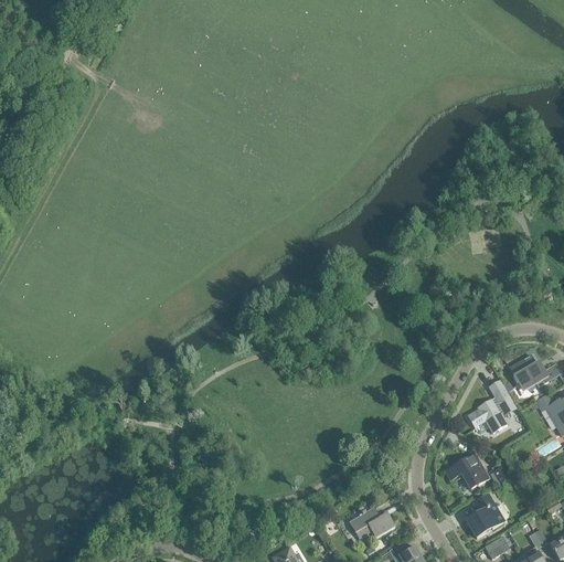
[(513,374),(512,375),(515,382),(520,380),(524,385),(533,380),(538,386),(561,372),(554,362),(543,369),(538,360),(534,362),(530,353),(508,367),(513,374)]
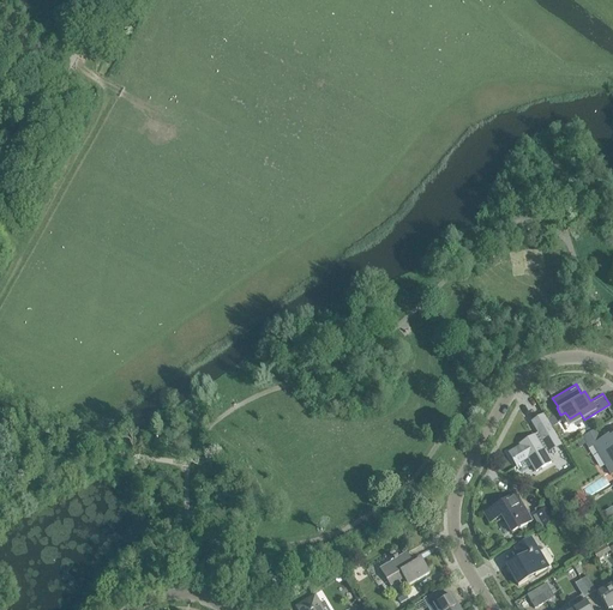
[(517,466),(518,465),(516,461),(527,454),(535,469),(551,459),(544,448),(546,447),(548,451),(548,450),(560,442),(560,444),(562,442),(542,411),(541,411),(542,412),(530,420),(529,418),(536,430),(518,441),(520,444),(508,451),(517,466)]
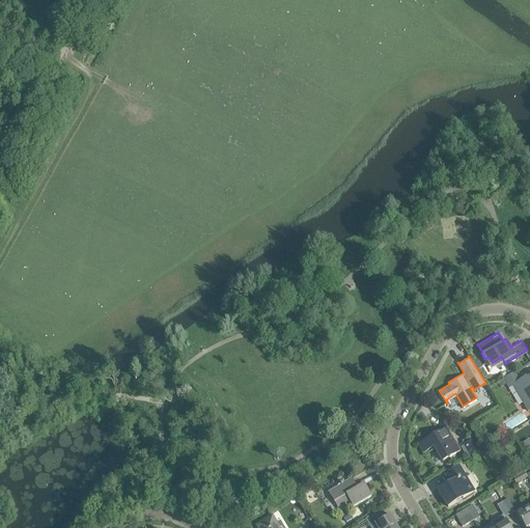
[(525,374),(519,379),(512,369),(502,377),(507,386),(511,383),(527,409),(529,406),(529,373),(526,377),(525,374)]
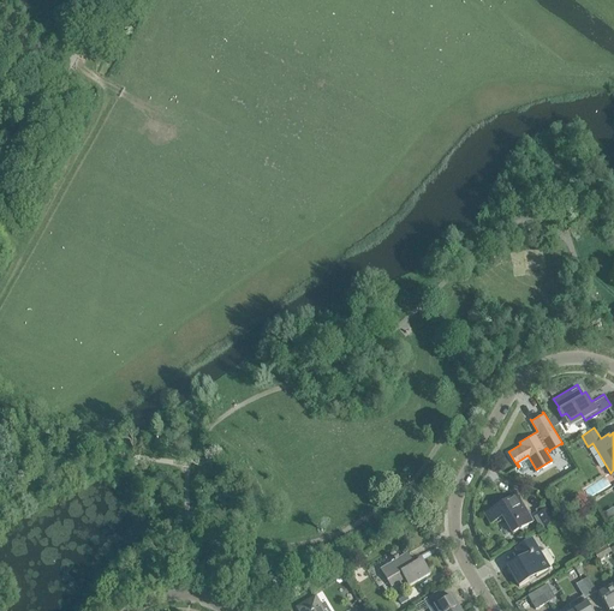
[(531,519),(516,492),(483,511),(489,521),(501,514),(512,531),(531,519)]
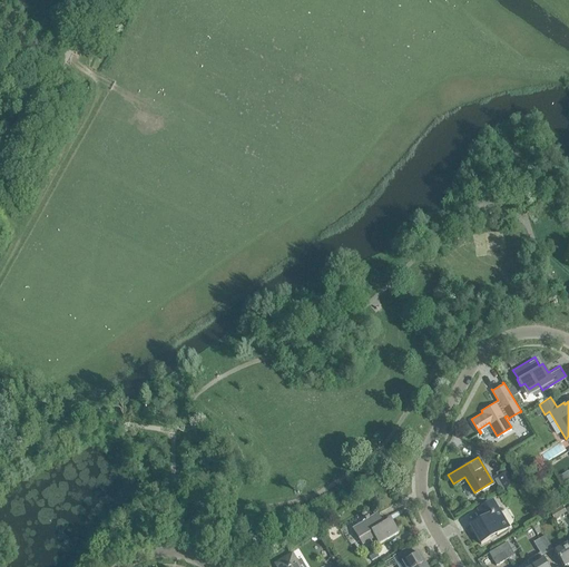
[(506,470),(496,476),(503,487),(512,481),(506,470)]
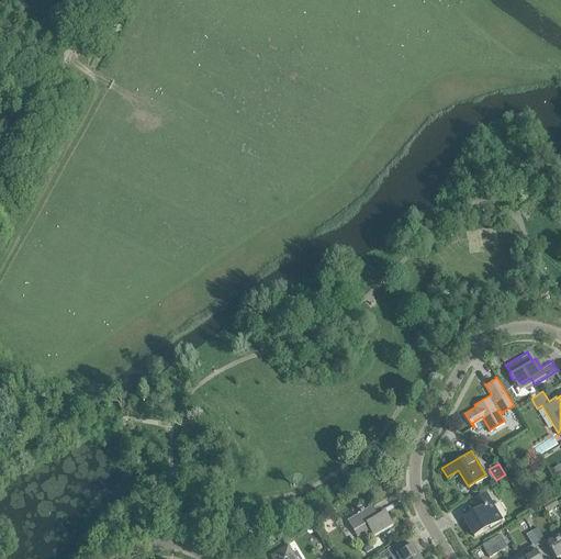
[(462,516),(473,534),(501,517),(485,490),(469,500),(475,509),(462,516)]
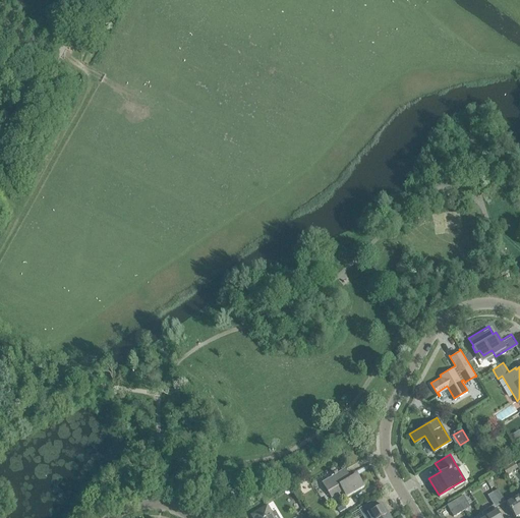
[(506,472),(511,469),(508,463),(503,466),(506,472)]
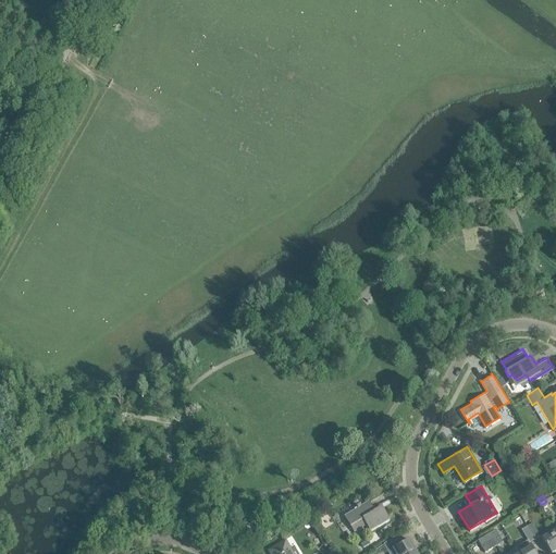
[(354,507),(343,514),(353,531),(366,524),(369,530),(388,518),(381,505),(373,509),(367,500),(359,504),(359,503),(353,507),(354,507)]
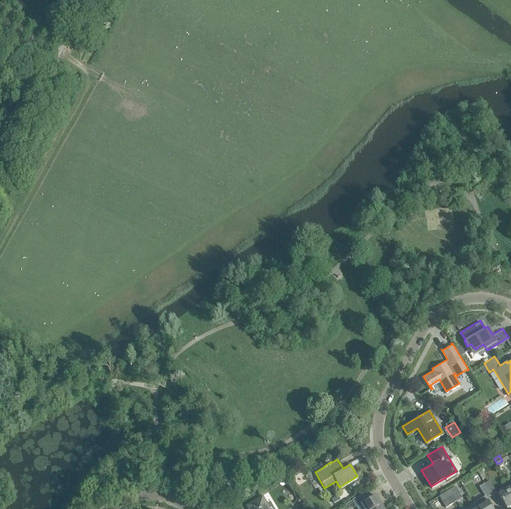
[(490,492),(495,489),(489,479),(484,482),(490,492)]
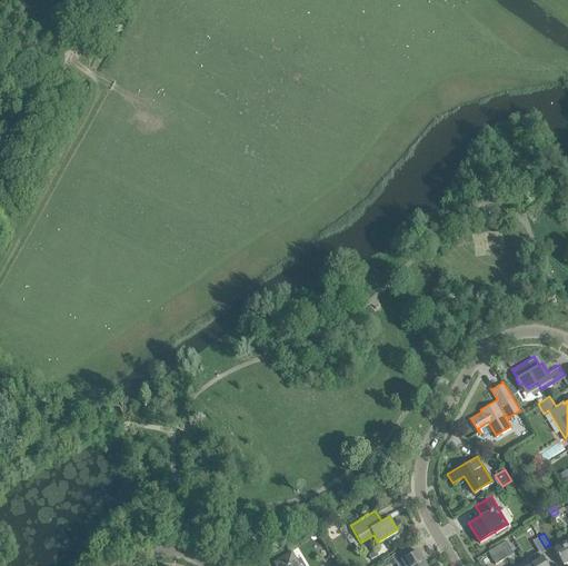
[(545,547),(538,536),(532,539),(538,549),(525,557),(528,563),(529,565),(547,565),(539,550),(545,547)]
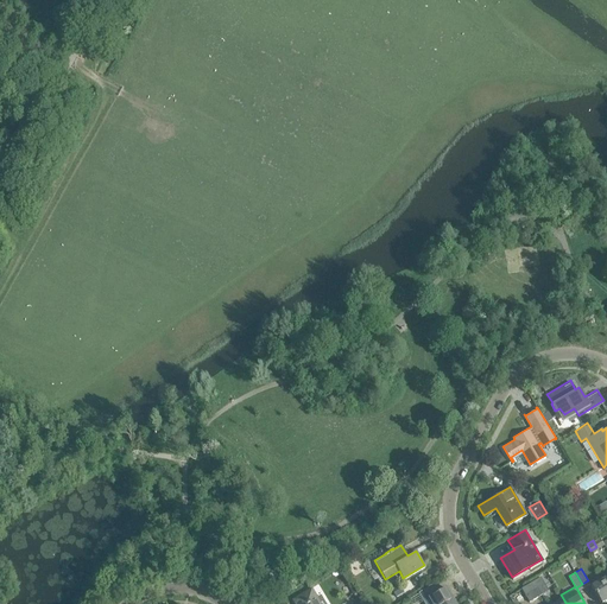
[(519,587),(523,593),(528,599),(539,592),(536,586),(543,582),(539,576),(519,587)]
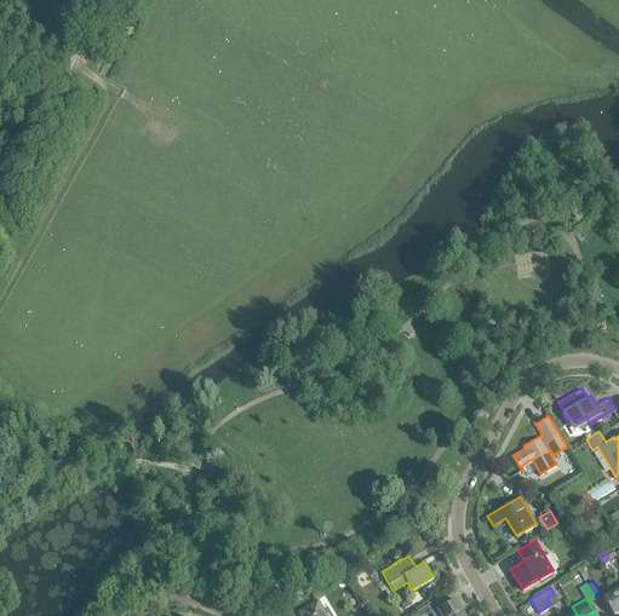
[(618,609),(618,592),(617,587),(602,596),(613,614),(618,609)]
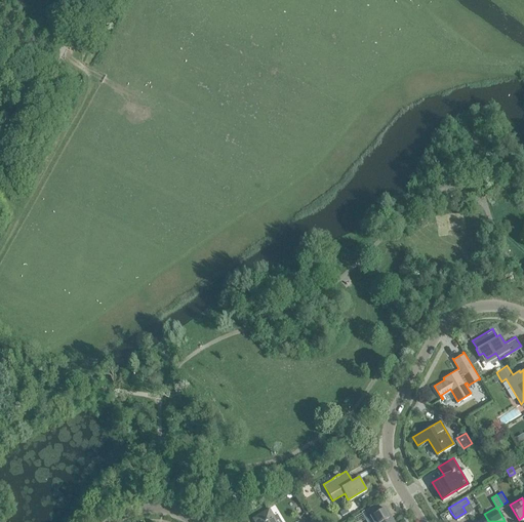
[(462,507),(466,512),(472,508),(469,503),(462,507)]
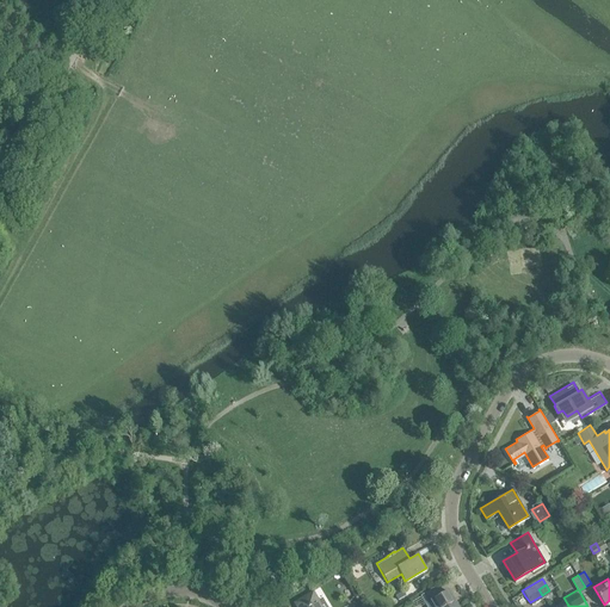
[(426,606),(448,606),(455,602),(447,588),(439,593),(435,586),(419,594),(426,606)]
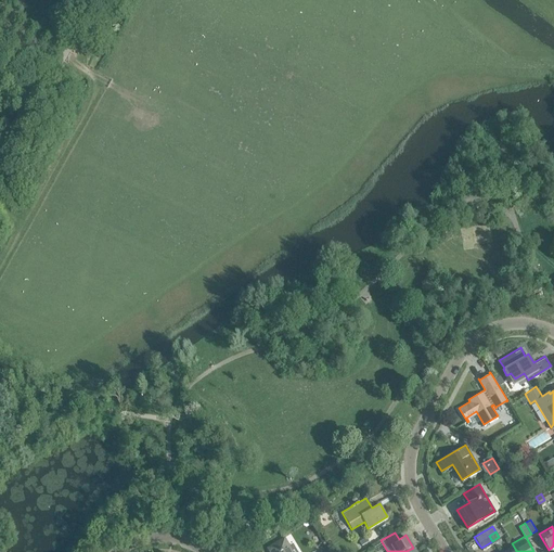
[(291,551),(283,538),(268,547),(270,551),(291,551)]
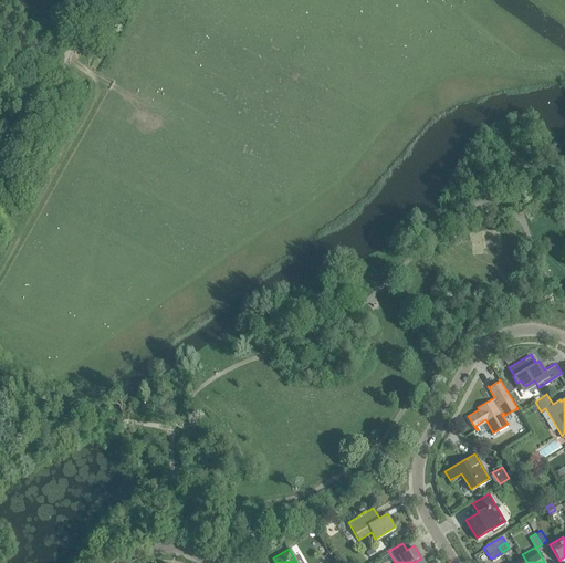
All buildings are outlined.
